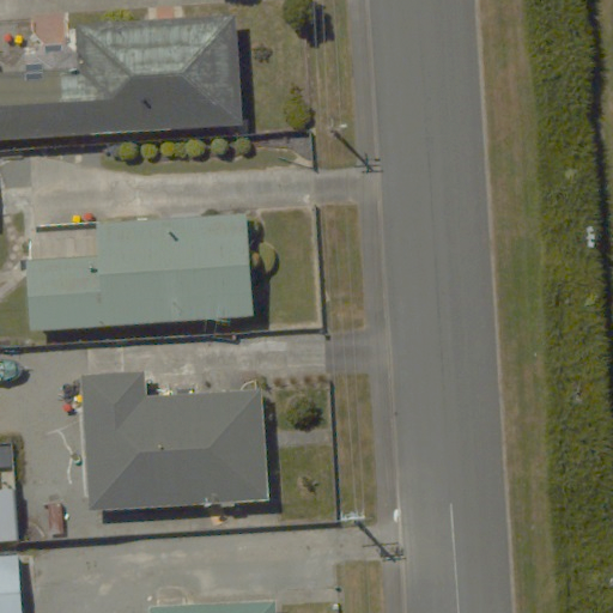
[(0,19),(0,139),(252,131),(248,11),(79,17),(82,66),(60,67),(59,18),(0,19)]
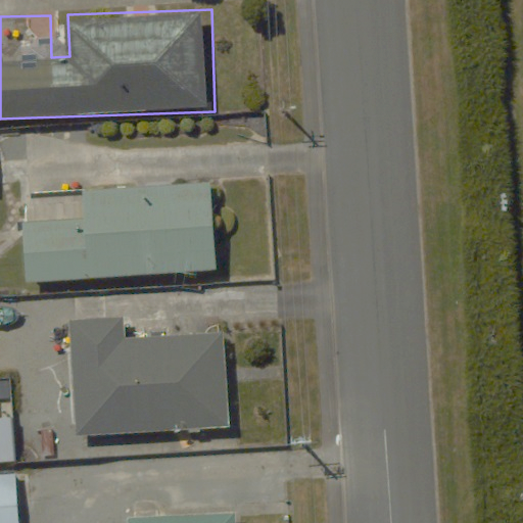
[(20,192),(25,281),(220,272),(216,182),(20,192)]
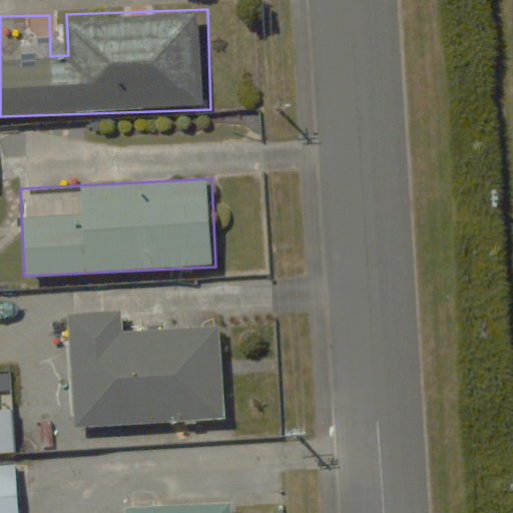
[(62,314),(67,429),(222,423),(217,308),(62,314)]
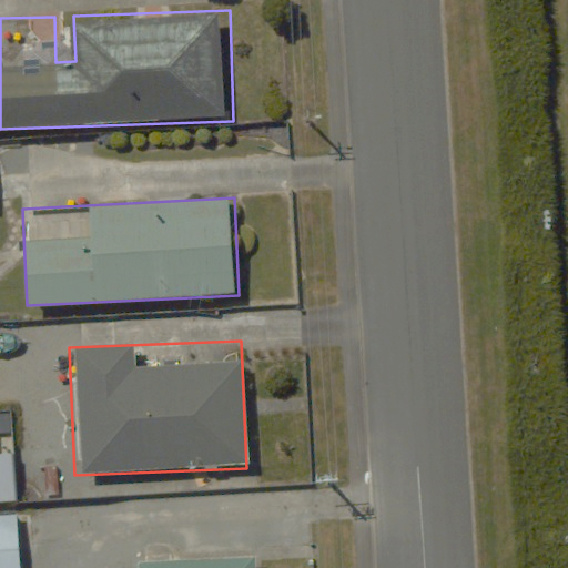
[(23,450),(0,450),(0,503),(24,503),(23,450)]
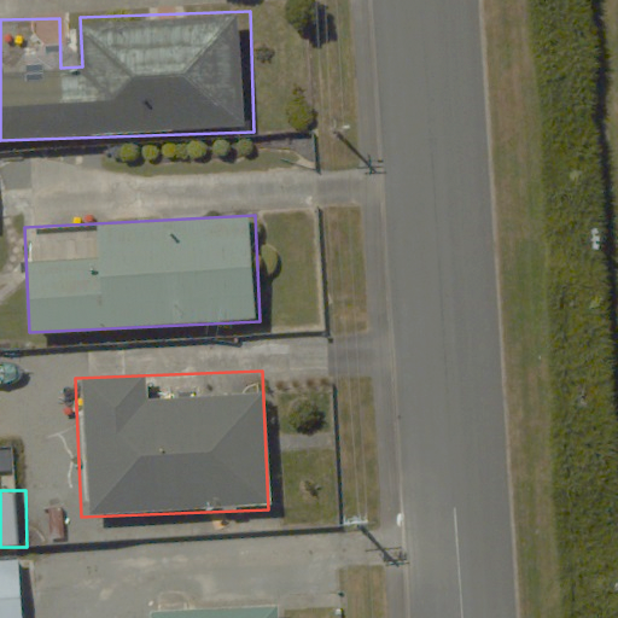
[(0,559),(0,617),(19,617),(16,558),(0,559)]
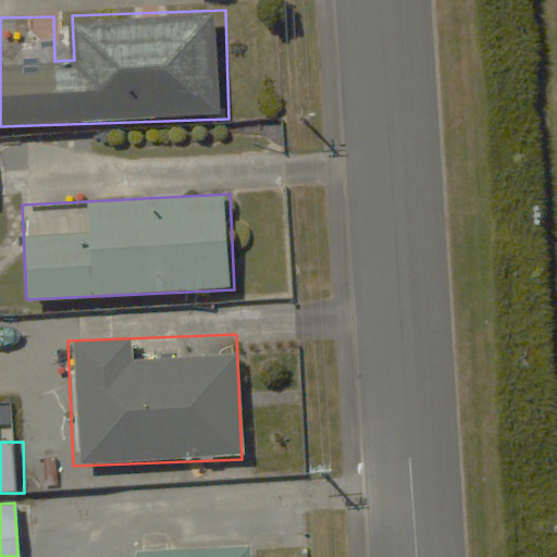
[(255,556),(255,542),(133,546),(133,556),(255,556)]
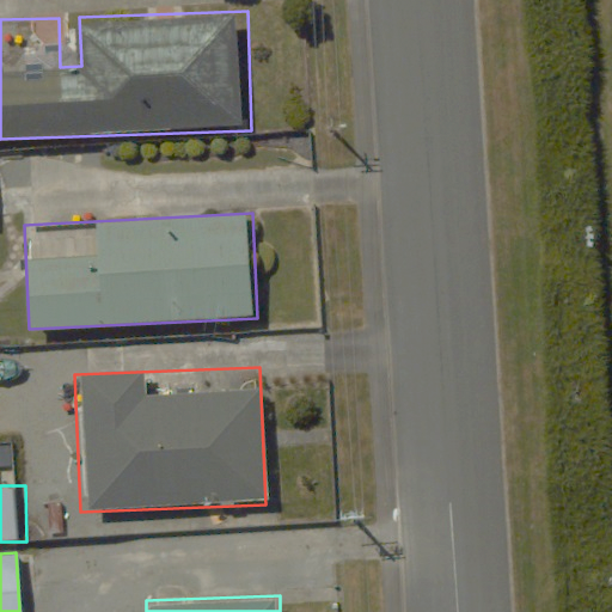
All buildings are outlined.
